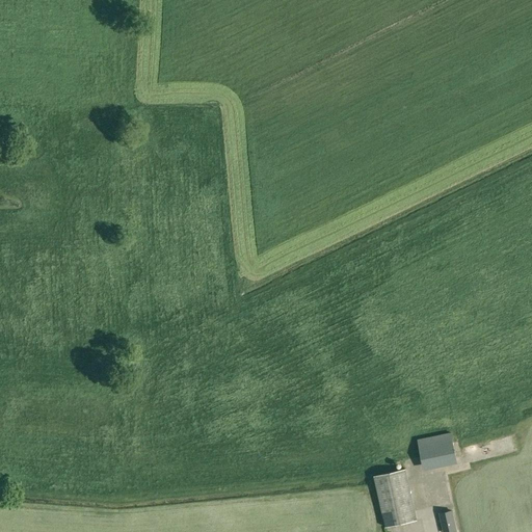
[(417,439),(424,470),(457,462),(451,431),(417,439)]
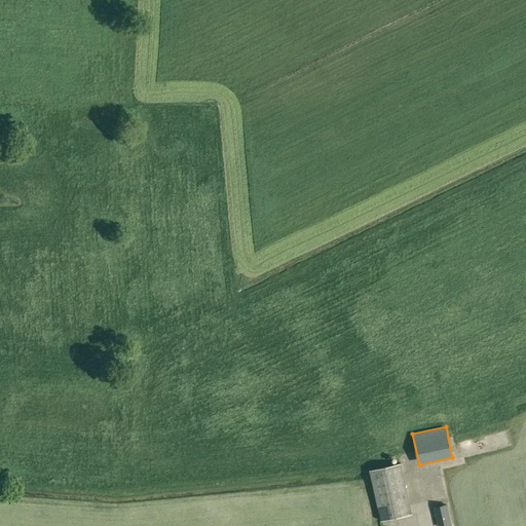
[(370,470),(381,520),(412,513),(401,462),(370,470)]
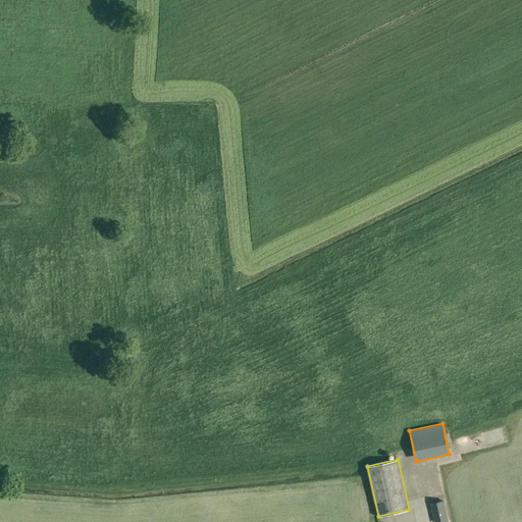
[(433,508),(435,521),(447,521),(444,506),(433,508)]
